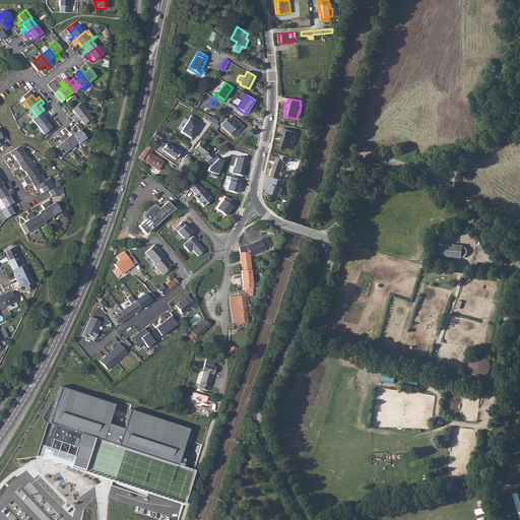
[(87,123),(86,122),(91,118),(79,104),(71,110),(75,115),(71,118),(72,119),(74,121),(76,123),(79,120),(83,125),(83,124),(85,125),(87,123)]
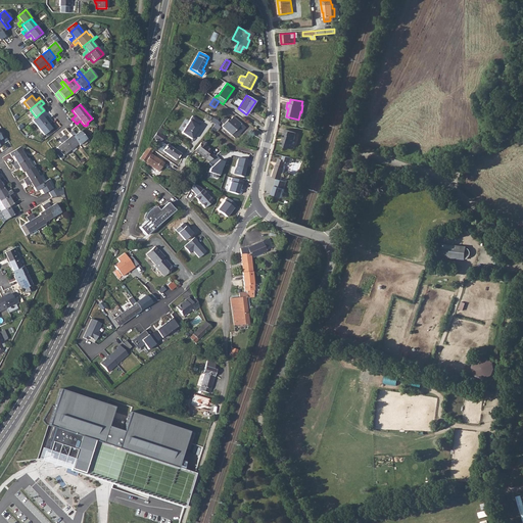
[(36,117),(32,121),(38,128),(49,119),(47,115),(44,117),(40,113),(36,117)]
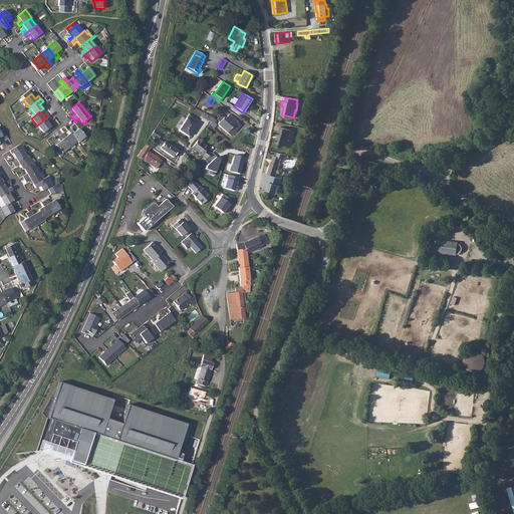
[(180,131),(189,138),(197,125),(197,124),(199,120),(191,114),(180,131)]
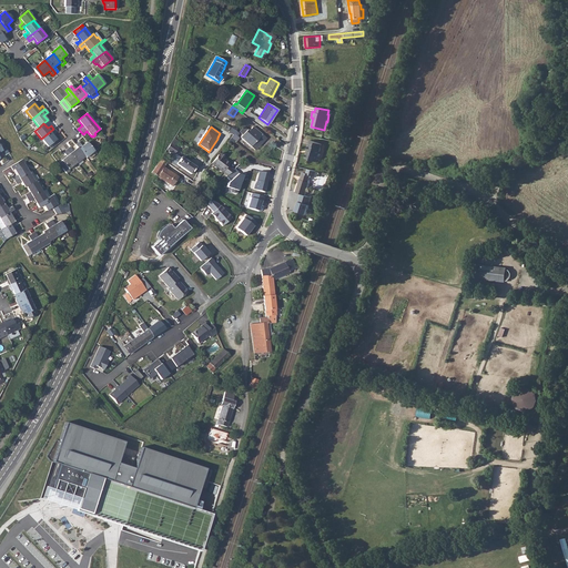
[(243,128),(239,132),(240,133),(242,134),(240,137),(255,150),(265,139),(253,127),(249,131),(243,128)]
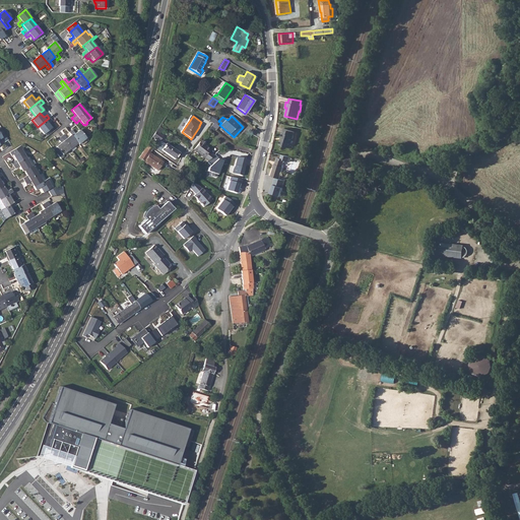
[(49,118),(38,127),(44,134),(52,128),(48,123),(52,120),(49,118)]
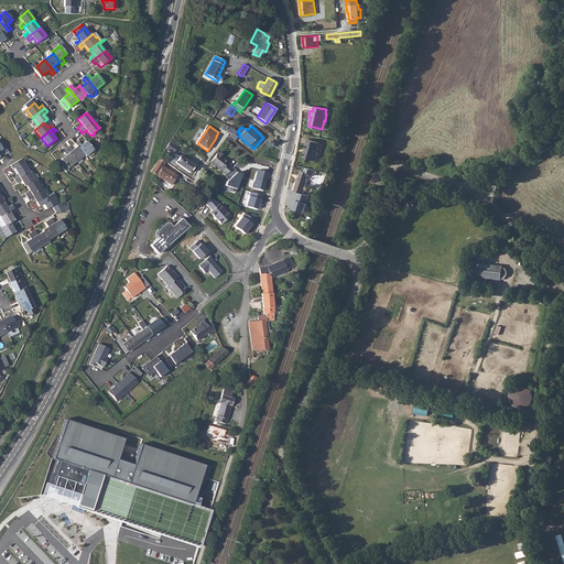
[(304,152),(303,156),(315,160),(318,148),(320,143),(307,139),(306,143),(305,148),(306,149),(305,152),(304,152)]
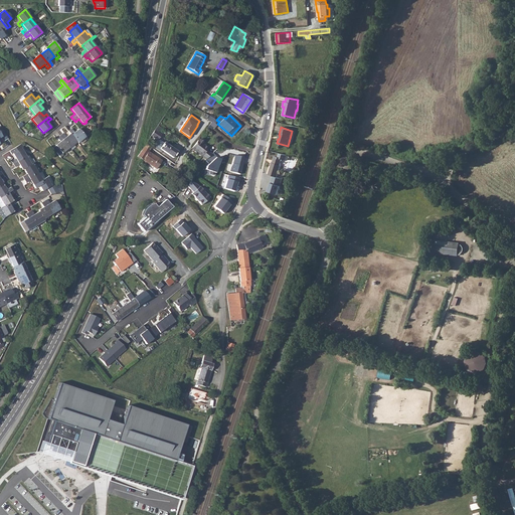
[(69,130),(68,131),(70,134),(76,142),(77,143),(79,141),(81,144),(88,140),(79,130),(78,129),(74,133),(71,129),(69,130)]
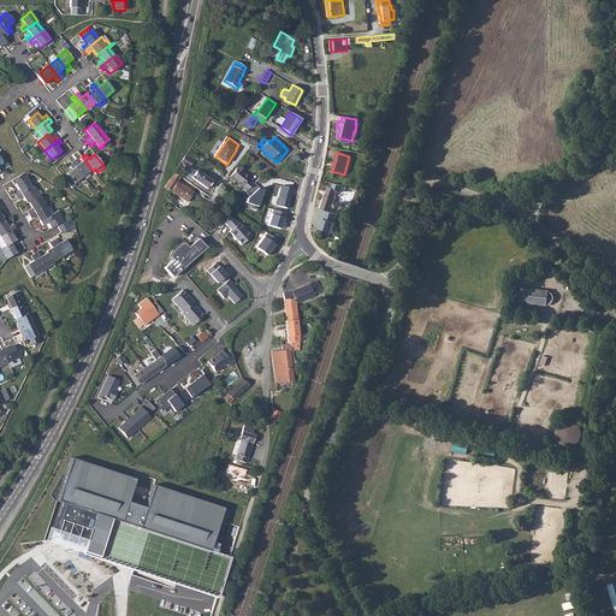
[(185,155),(181,161),(189,167),(193,161),(185,155)]
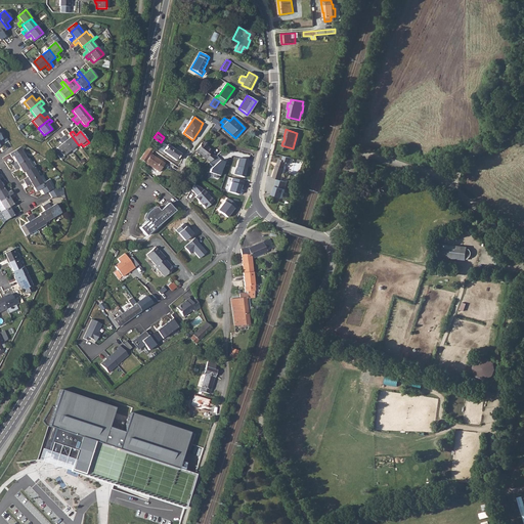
[(63,136),(61,138),(71,150),(78,144),(72,136),(67,139),(63,136)]
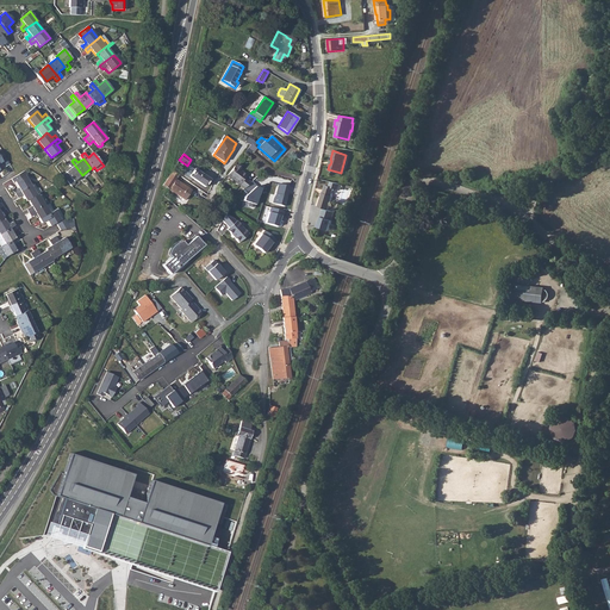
[(72,168),(66,172),(66,173),(73,181),(73,182),(82,175),(72,161),(68,163),(72,168)]
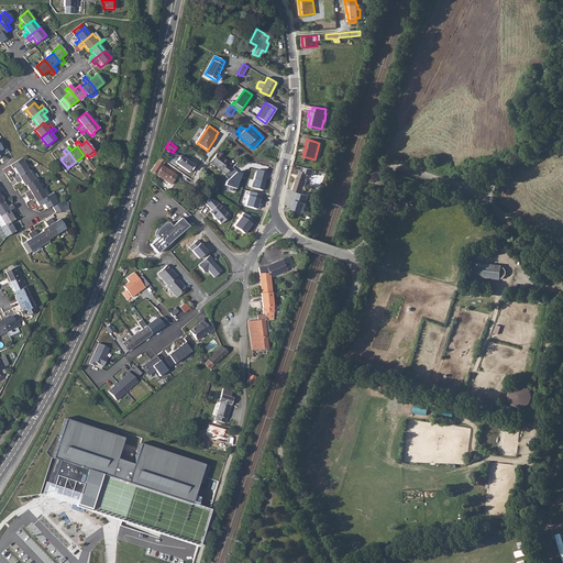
[(216,154),(209,162),(224,174),(230,168),(224,164),(227,162),(220,157),(221,155),(217,152),(216,154)]
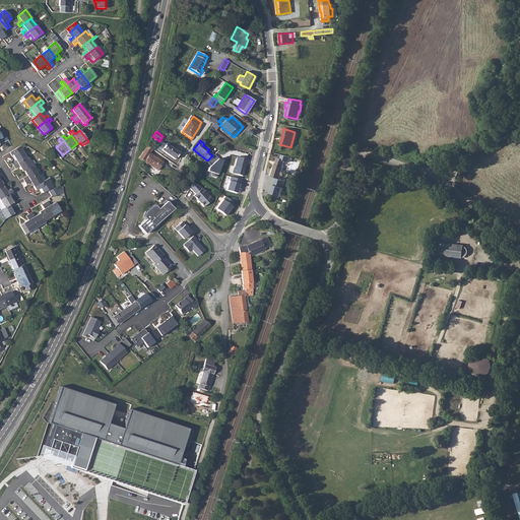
[(166,143),(160,150),(175,159),(179,153),(166,143)]
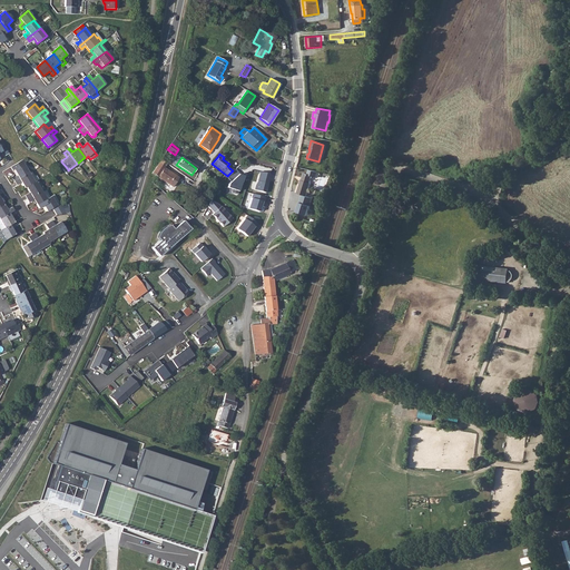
[(160,159),(151,174),(154,175),(155,176),(160,179),(170,187),(178,177),(164,166),(166,163),(160,159)]
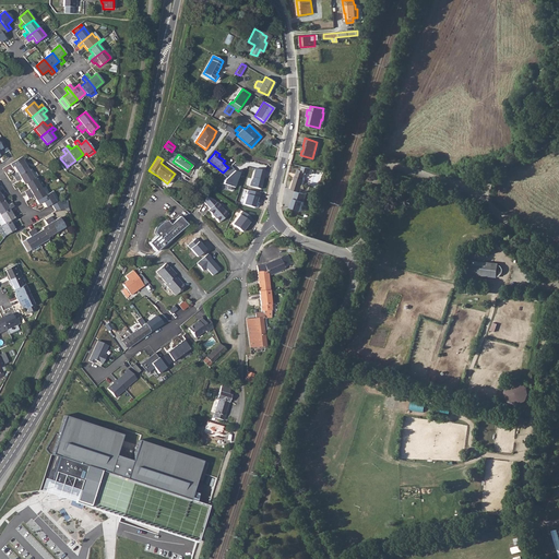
[(11,163),(11,164),(13,167),(14,167),(14,166),(23,161),(21,157),(11,163)]
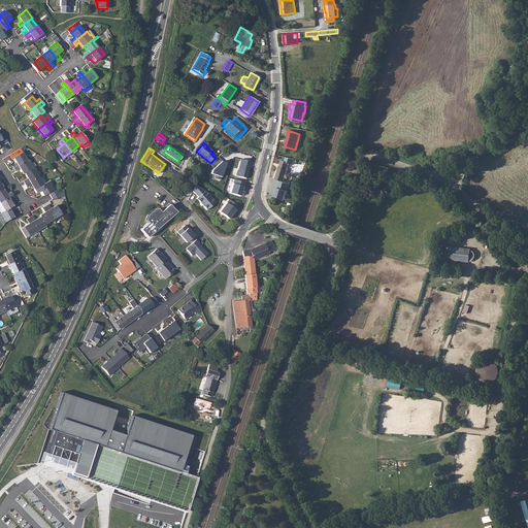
[(57,150),(54,152),(60,160),(63,157),(57,150)]
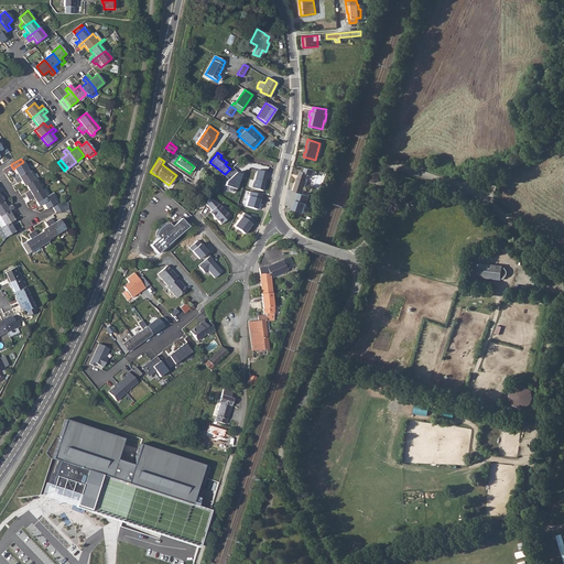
[(15,174),(12,176),(14,180),(29,171),(23,162),(14,167),(18,173),(15,174)]
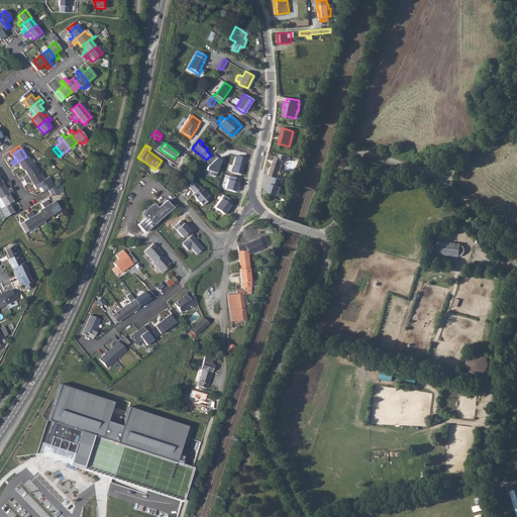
[(210,165),(208,167),(206,171),(211,173),(210,176),(215,178),(221,160),(218,160),(213,153),(211,154),(206,160),(210,165)]
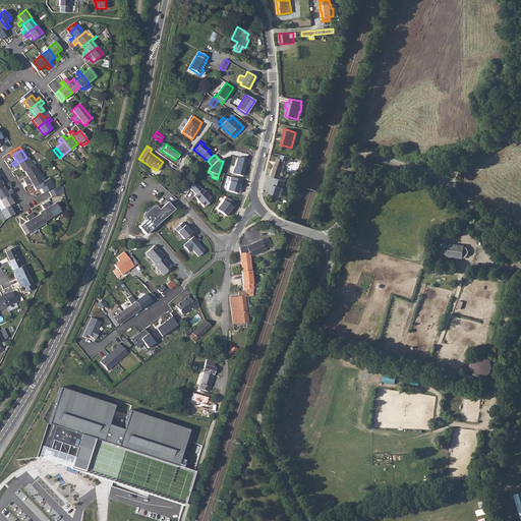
[(275,164),(272,176),(280,179),(284,167),(283,166),(285,161),(289,162),(290,158),(282,156),(281,159),(278,158),(276,164),(275,164)]
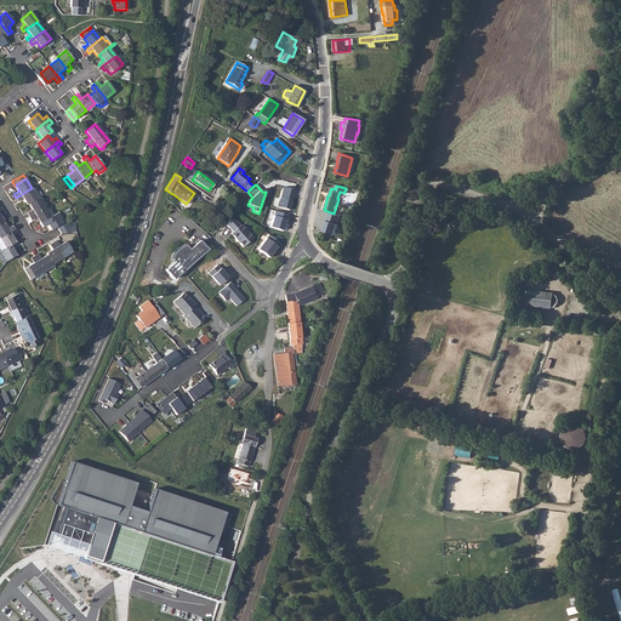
[(290,211),(296,191),(284,187),(280,199),(279,200),(278,208),(290,211)]
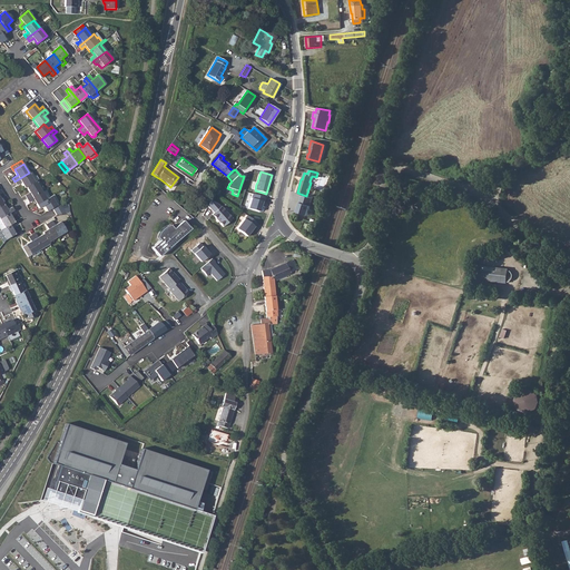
[(29,173),(15,182),(17,185),(21,183),(25,188),(27,187),(35,182),(29,173)]
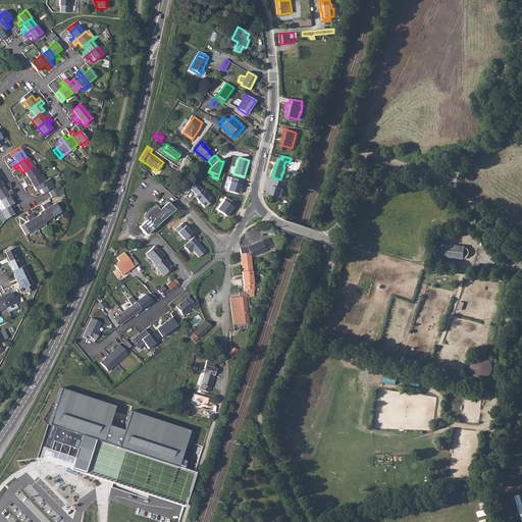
[(32,166),(24,171),(28,176),(22,178),(24,181),(38,174),(33,166),(32,166)]
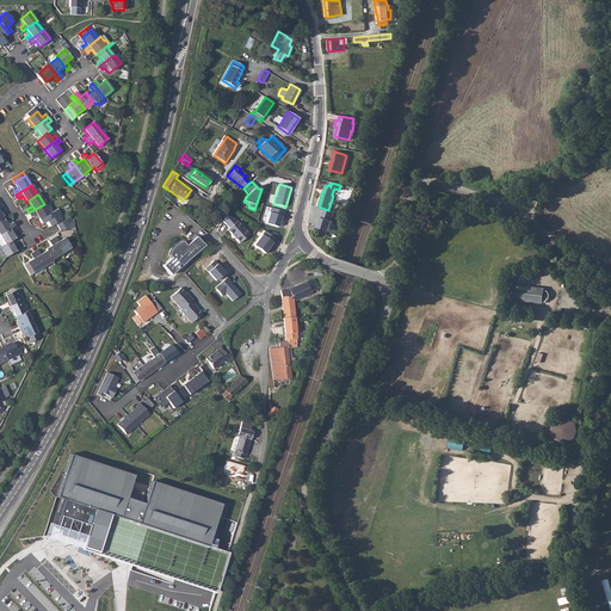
[(44,204),(29,213),(31,216),(36,214),(39,220),(50,214),(44,204)]
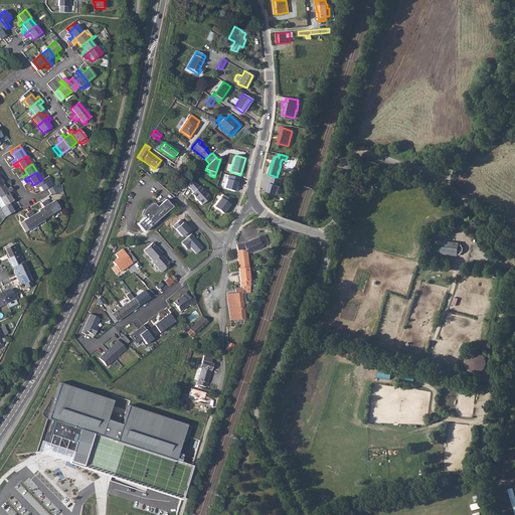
[(42,180),(33,185),(35,188),(39,186),(42,191),(47,188),(51,194),(59,192),(55,186),(48,176),(42,180)]
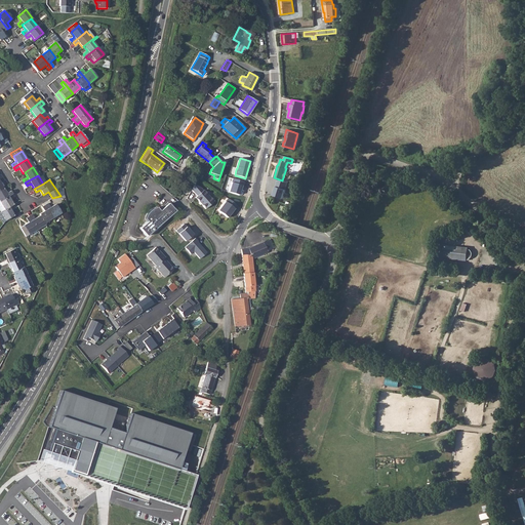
[(239,196),(244,183),(233,179),(229,193),(239,196)]
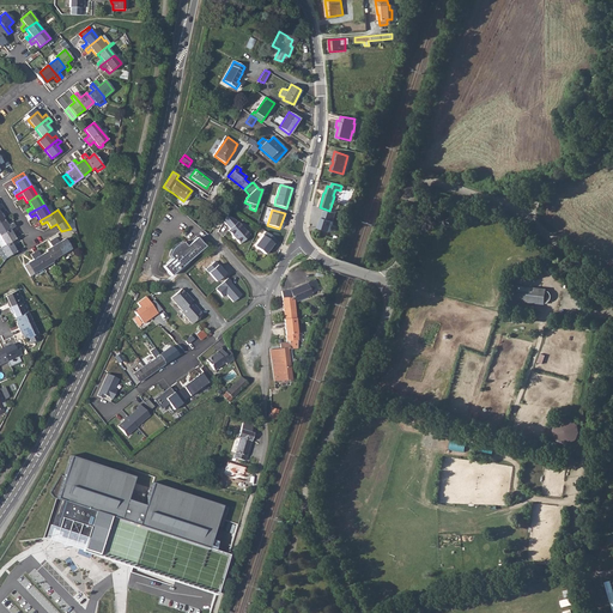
[(232,222),(225,218),(222,224),(229,230),(226,232),(241,244),(249,235),(236,223),(235,223),(232,222)]
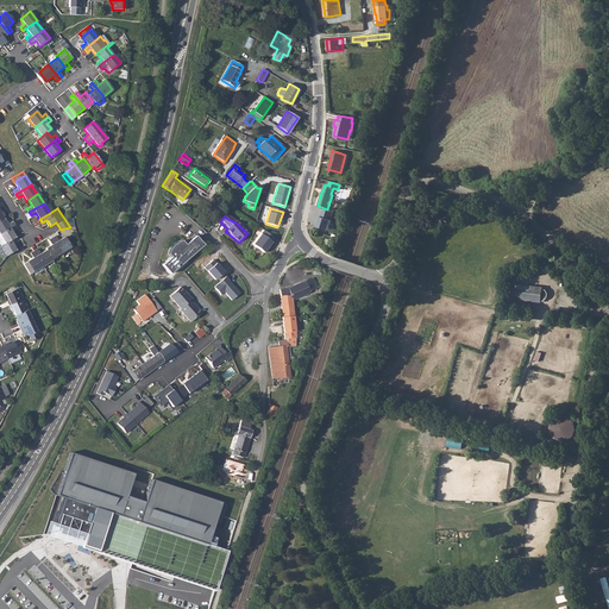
[(5,218),(0,220),(0,233),(14,225),(12,221),(7,224),(5,218)]
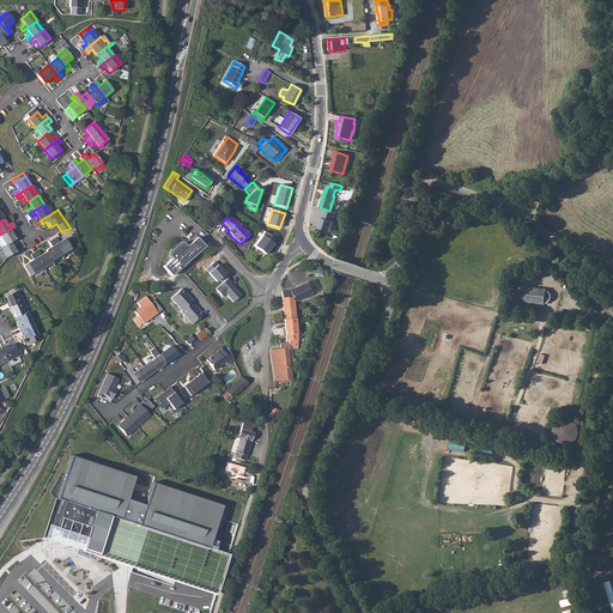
[(14,226),(0,235),(0,247),(0,248),(16,240),(12,232),(17,230),(14,226)]
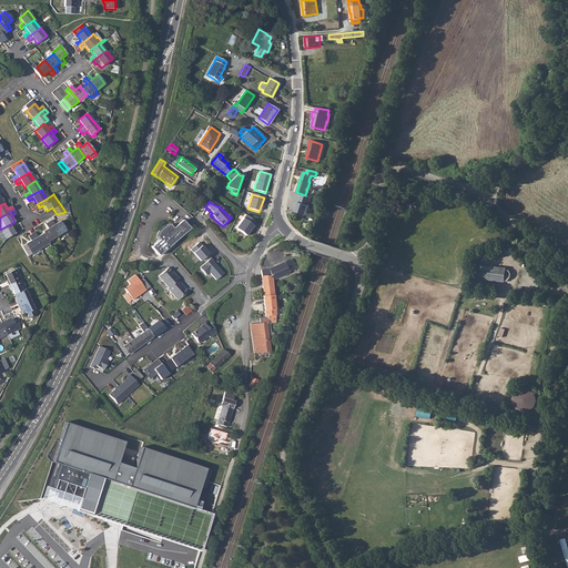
[(255,223),(246,215),(235,229),(245,236),(253,226),(255,223)]
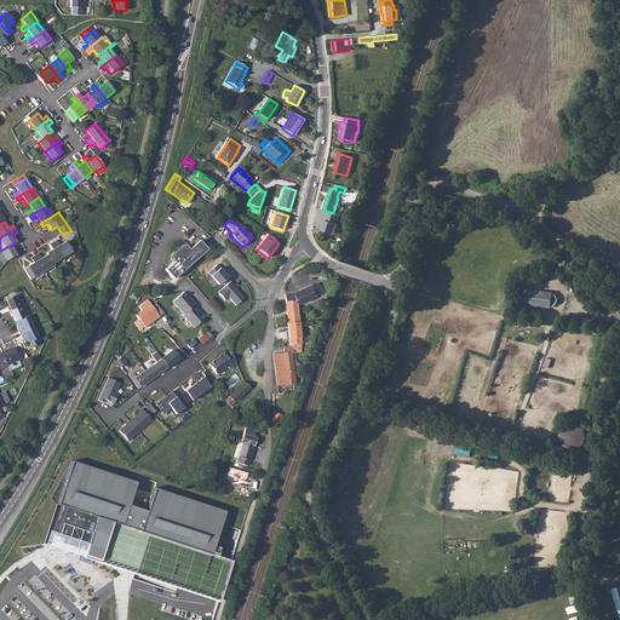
[(57,240),(53,242),(63,258),(73,252),(65,241),(59,245),(57,240)]
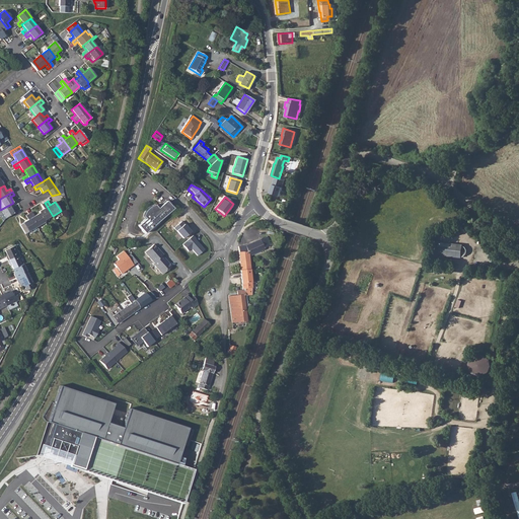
[(146,219),(138,226),(145,233),(158,221),(173,208),(166,201),(157,208),(154,205),(152,205),(150,206),(149,207),(148,208),(147,209),(146,210),(145,211),(145,212),(144,214),(143,216),(146,219)]
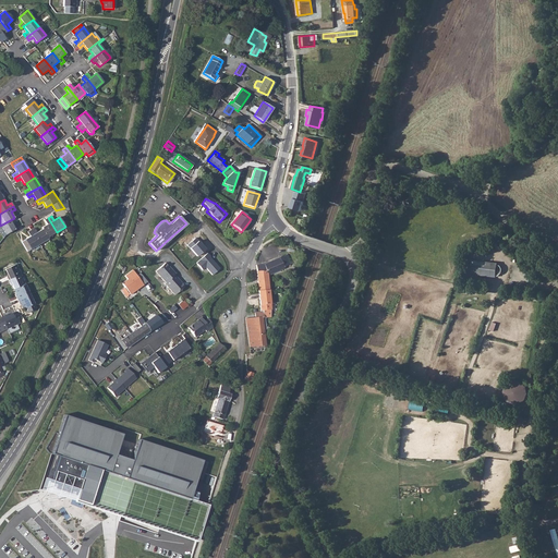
[(14,218),(0,226),(5,235),(15,229),(12,223),(16,220),(14,218)]
